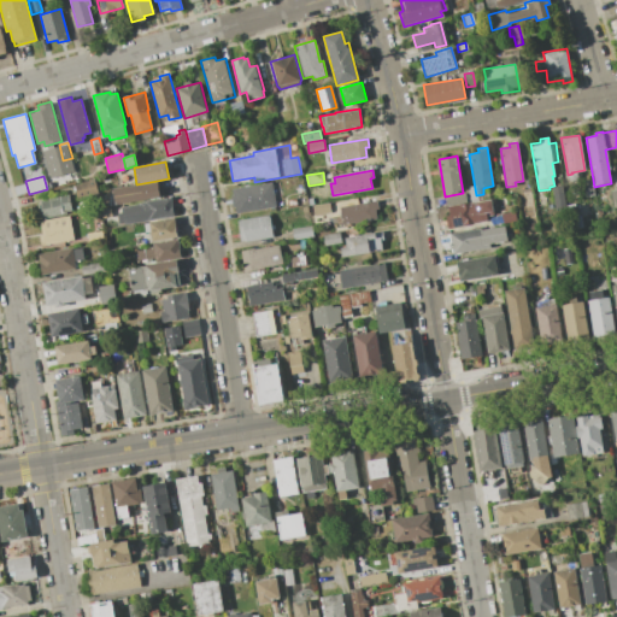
[(94,178),(99,194),(78,199),(75,184),(94,178)]
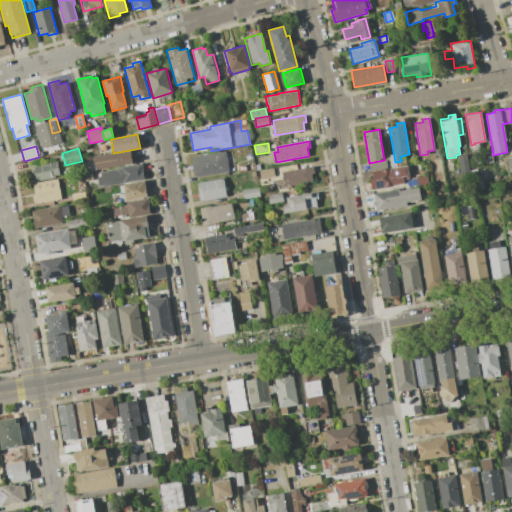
[(492,149),(494,163),(486,165),(484,151),(492,149)]
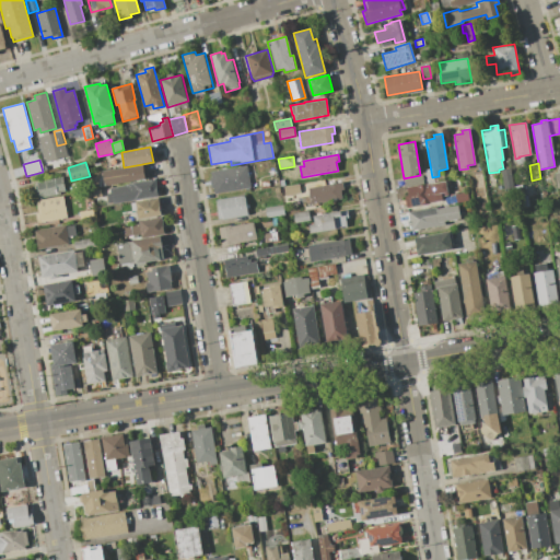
[(103,172),(124,167),(142,164),(146,179),(105,186),(103,172)]
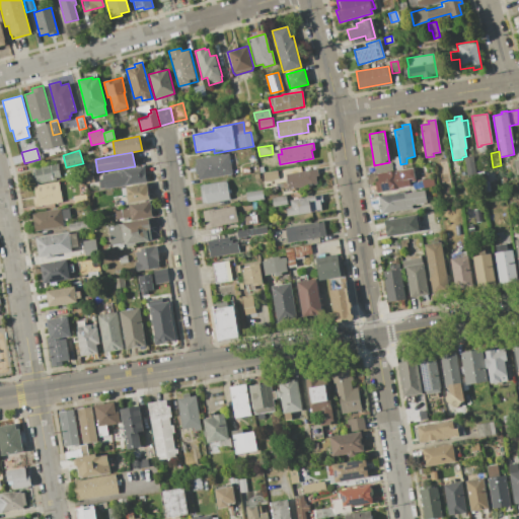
[(228,154),(231,173),(199,179),(198,174),(196,174),(194,165),(196,164),(196,159),(228,154)]
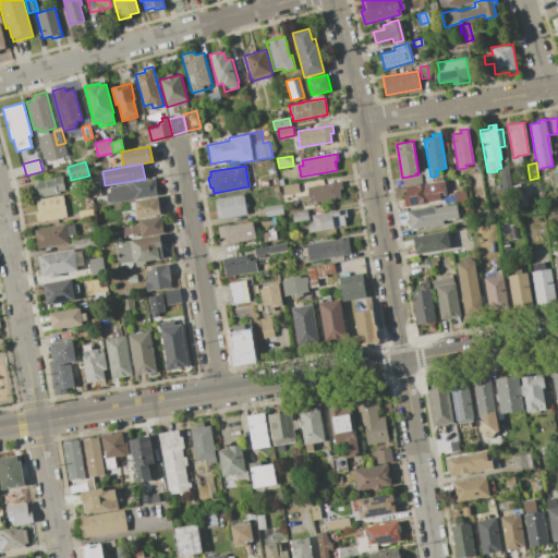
[(509,168),(512,187),(502,190),(499,170),(509,168)]
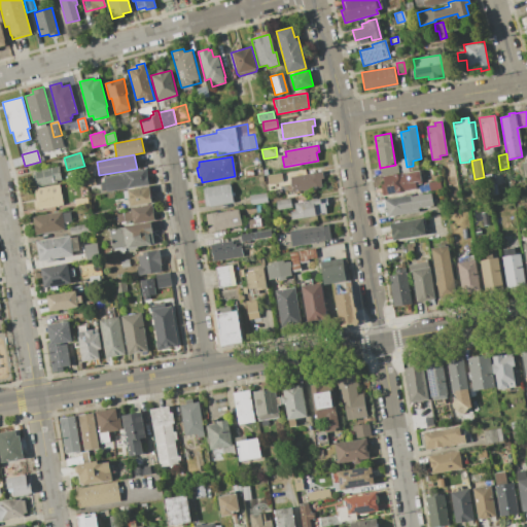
[(407,167),(408,172),(401,173),(399,160),(406,160),(407,167)]
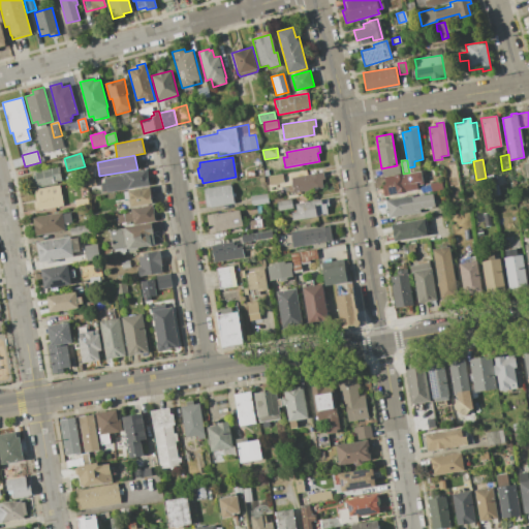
[(455,164),(457,177),(448,179),(446,165),(455,164)]
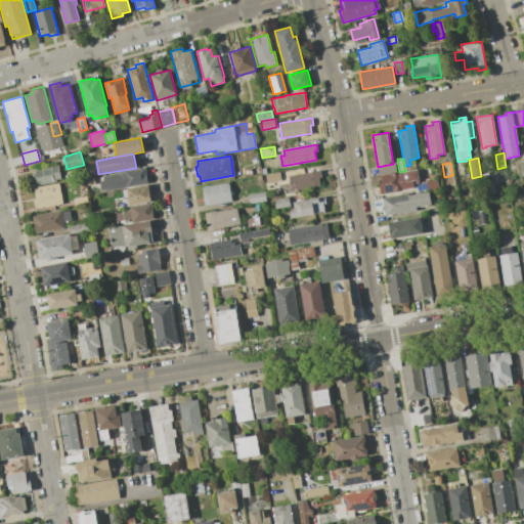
[(395,164),(396,172),(379,175),(378,167),(395,164)]
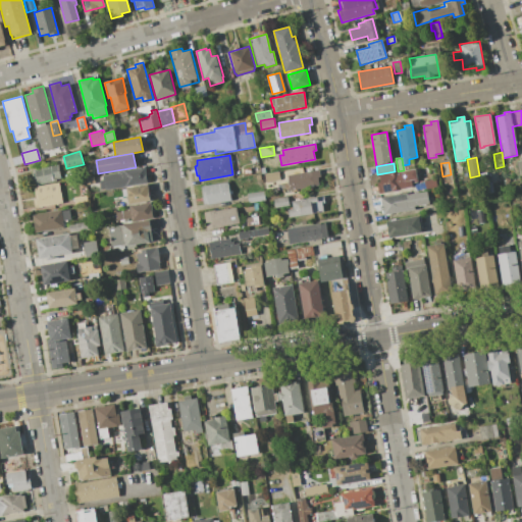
[(34,170),(59,165),(61,178),(57,179),(57,181),(37,186),(34,170)]
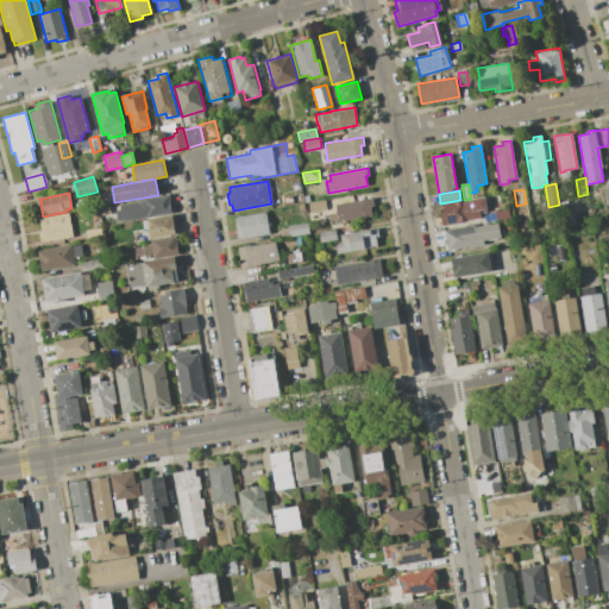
[(171,213),(124,221),(123,220),(118,221),(117,211),(121,211),(120,205),(139,201),(139,199),(168,194),(171,213)]
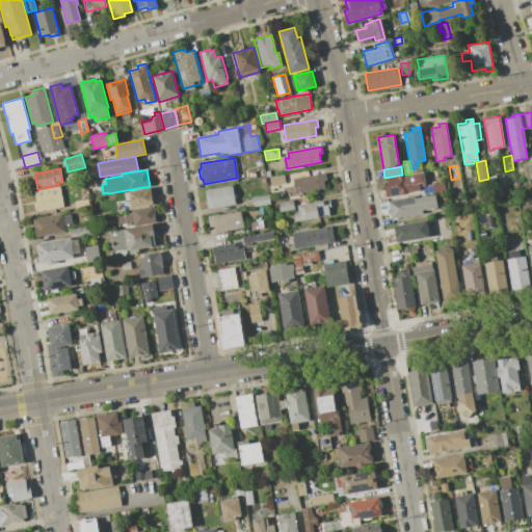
[(424,171),(426,185),(420,186),(421,192),(387,197),(386,191),(389,191),(388,187),(397,186),(396,177),(424,171)]
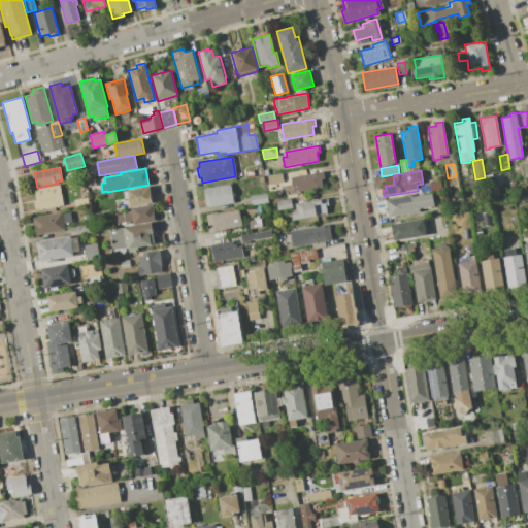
[(291,177),(323,171),(325,179),(322,179),(323,187),(293,192),(291,177)]
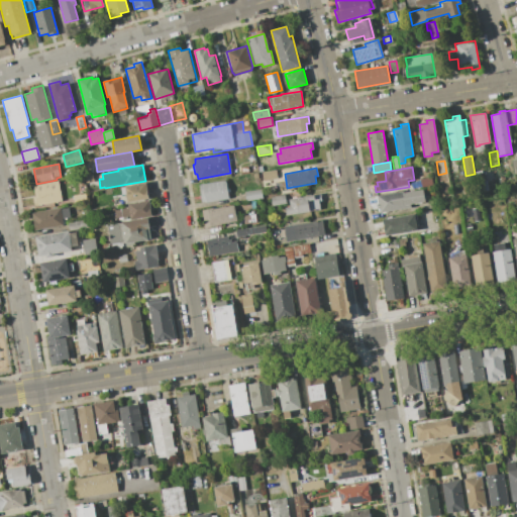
[(276,170),(278,179),(264,181),(262,173),(276,170)]
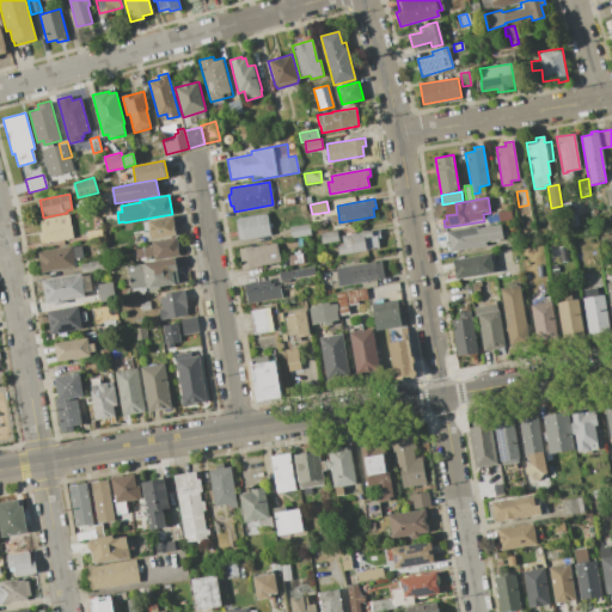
[(110,206),(111,215),(102,216),(99,208),(110,206)]
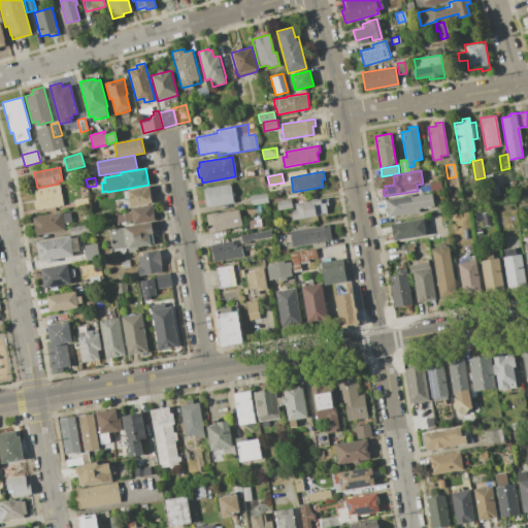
[(429,184),(442,180),(444,190),(430,192),(429,184)]
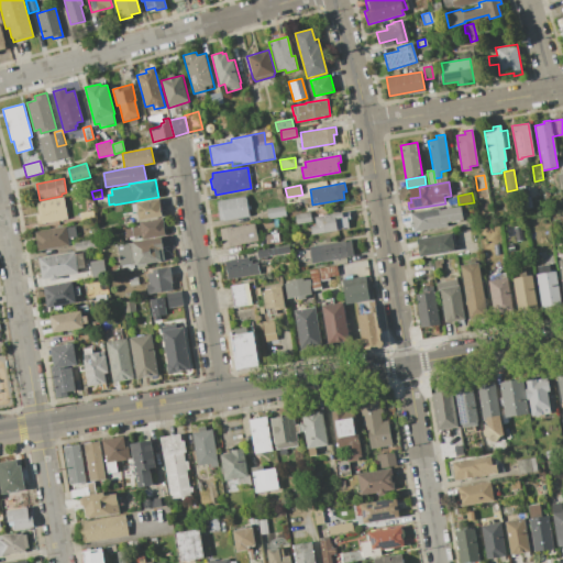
[(64,197),(67,220),(37,224),(35,214),(39,213),(36,201),(64,197)]
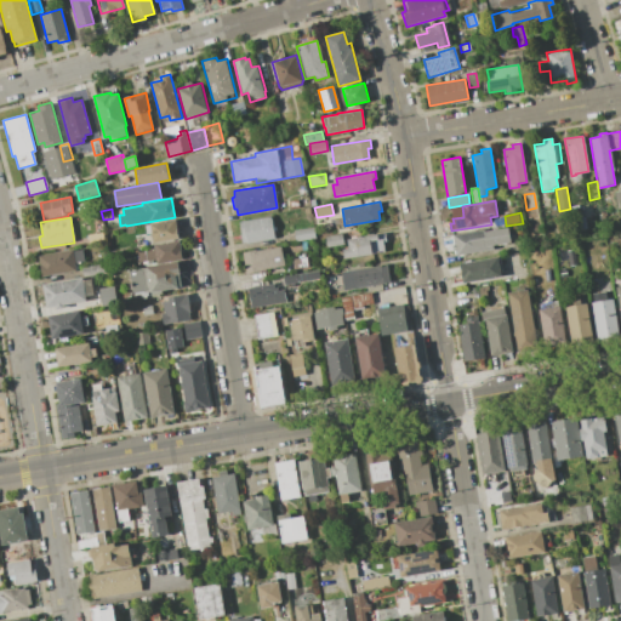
[(271,217),(274,238),(243,244),(239,223),(271,217)]
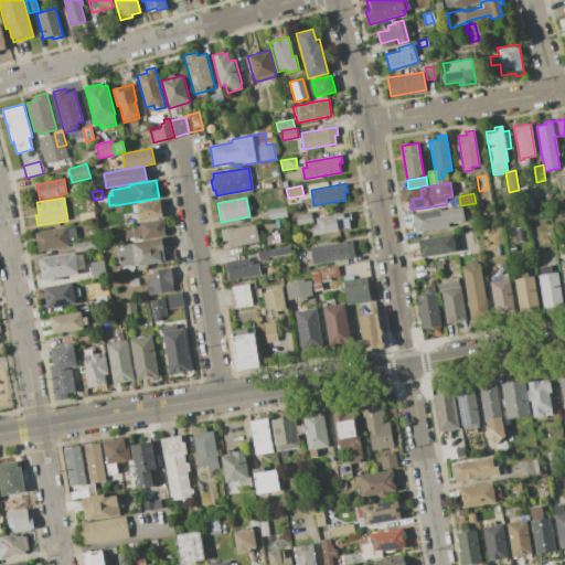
[(162,217),(139,221),(136,203),(159,200),(162,217)]
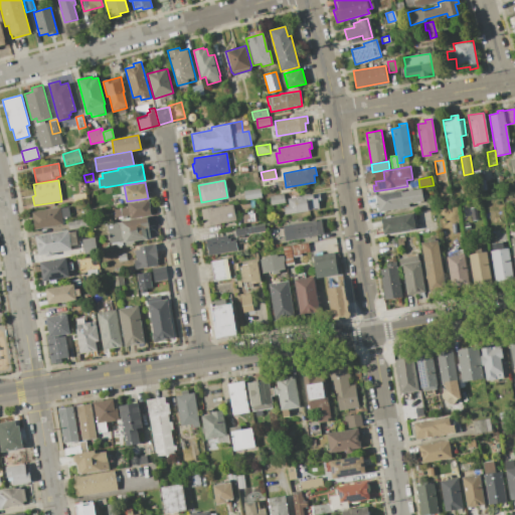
[(259,188),(261,197),(243,200),(241,190),(259,188)]
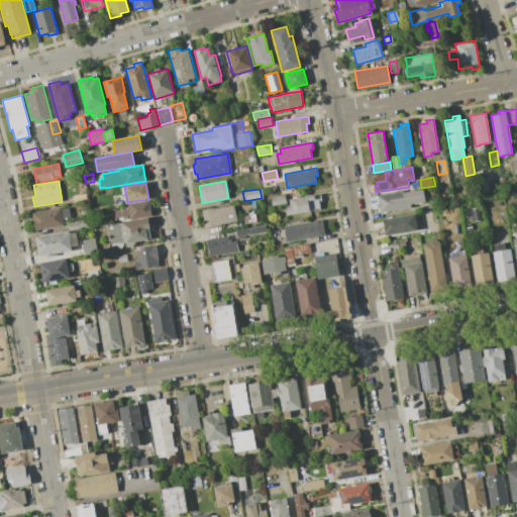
[(424,189),(426,202),(410,204),(411,208),(380,213),(379,209),(377,209),(376,204),(378,204),(377,196),(399,192),(399,193),(424,189)]
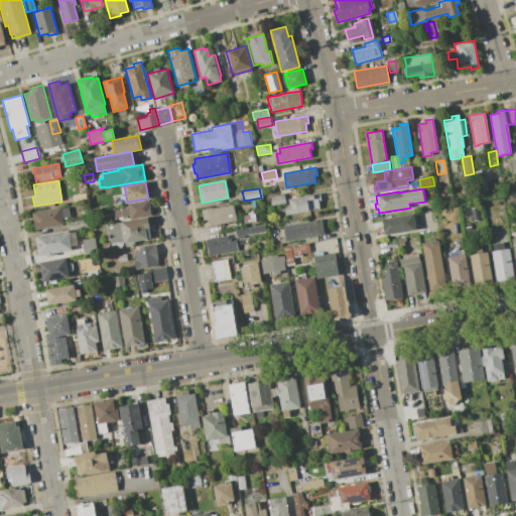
[(284,194),(285,204),(271,206),(270,197),(284,194)]
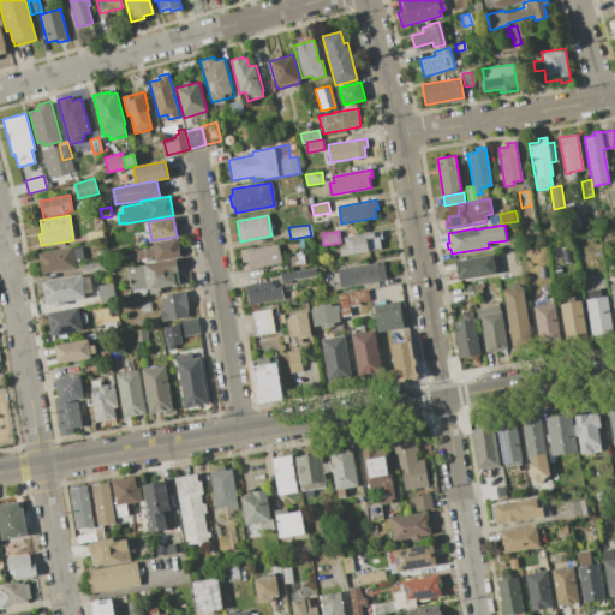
[(381,231),(382,238),(380,239),(381,249),(340,256),(339,248),(345,246),(344,237),(381,231)]
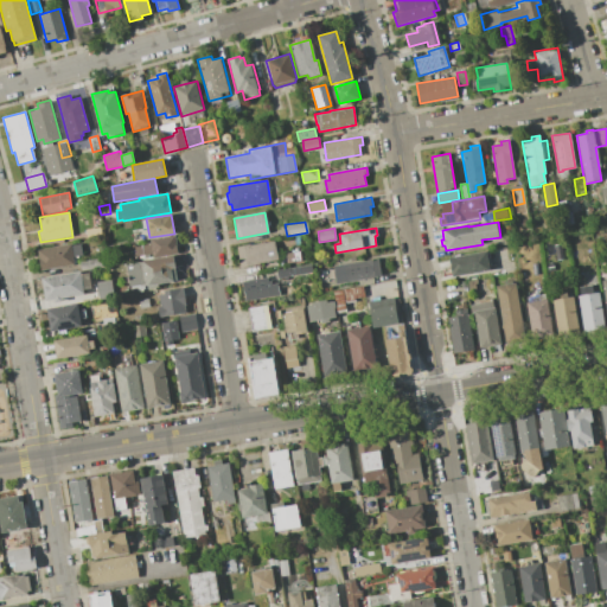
[(176,235),(178,254),(153,257),(153,253),(135,255),(134,247),(151,244),(151,238),(176,235)]
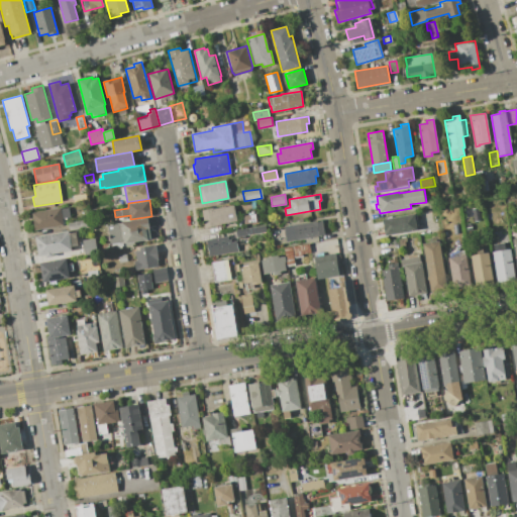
[(237,221),(205,227),(202,209),(213,207),(213,209),(234,205),(237,221)]
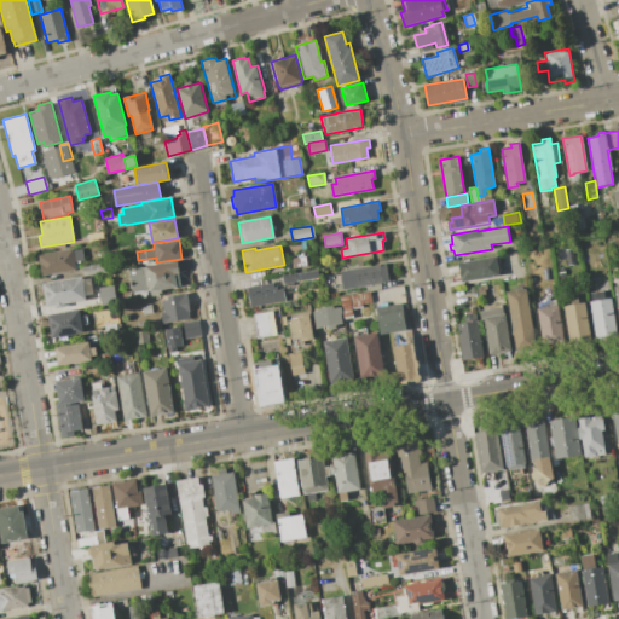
[(39,255),(73,249),(73,250),(82,249),(85,260),(75,262),(76,270),(42,276),(39,255)]
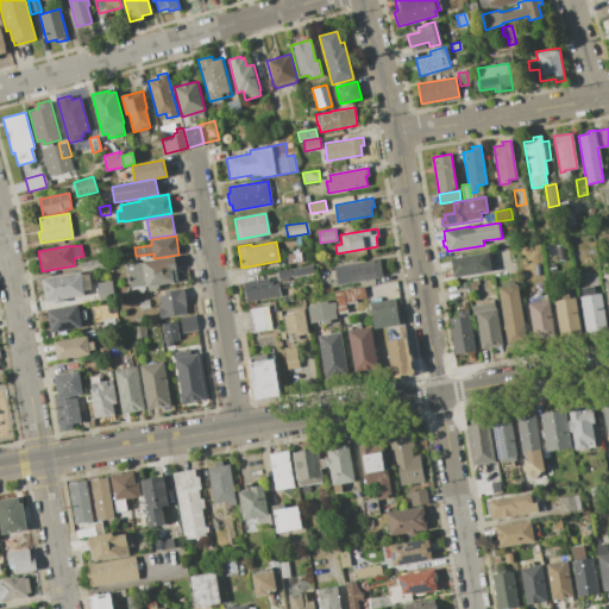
[(301,252),(302,263),(288,265),(287,255),(301,252)]
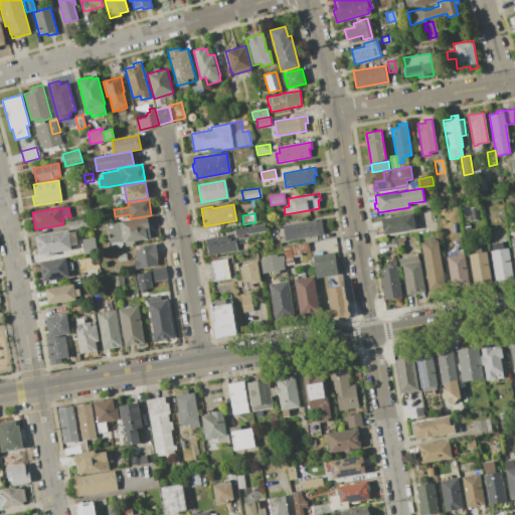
[(412,213),(415,229),(383,234),(381,218),(412,213)]
